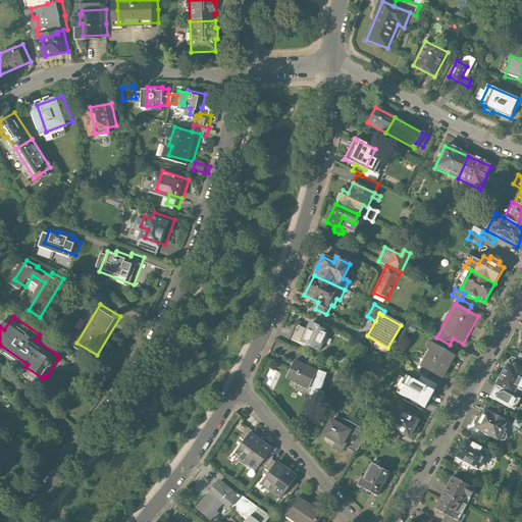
[(305,335),(302,342),(321,350),(328,333),(318,328),(319,326),(312,323),(306,336),(305,335)]
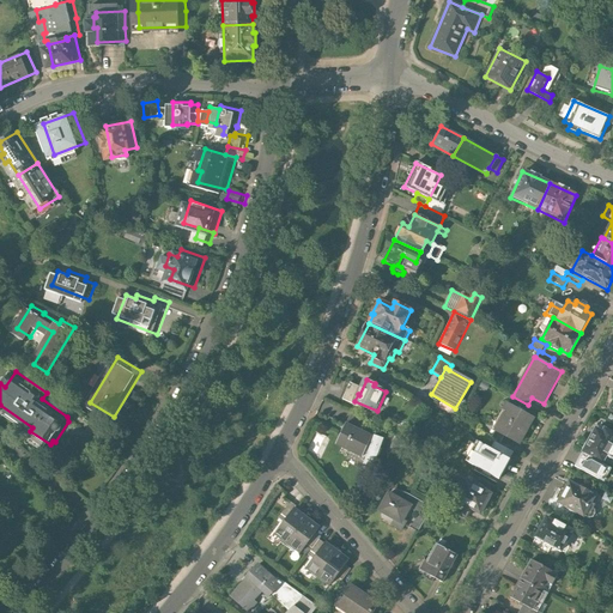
[(535,419),(507,402),(503,410),(504,411),(493,430),(497,432),(509,438),(520,444),(535,419)]
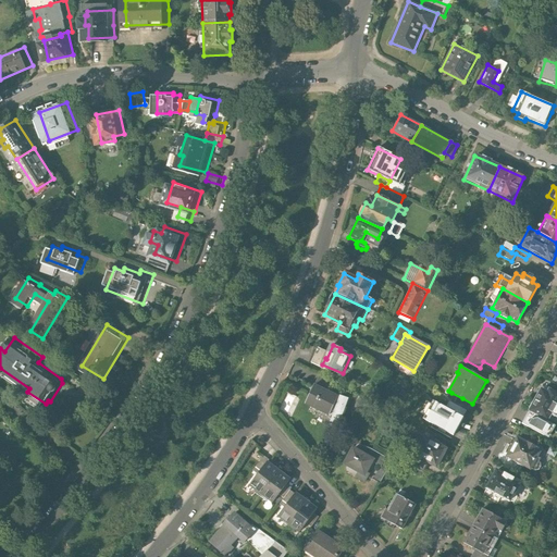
[(337,396),(313,385),(305,404),(327,415),(337,396)]
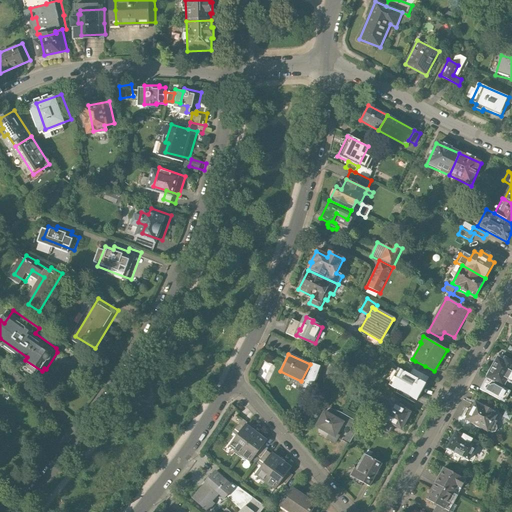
[(486,378),(487,378),(504,388),(511,373),(511,361),(505,357),(503,361),(497,357),(486,378)]
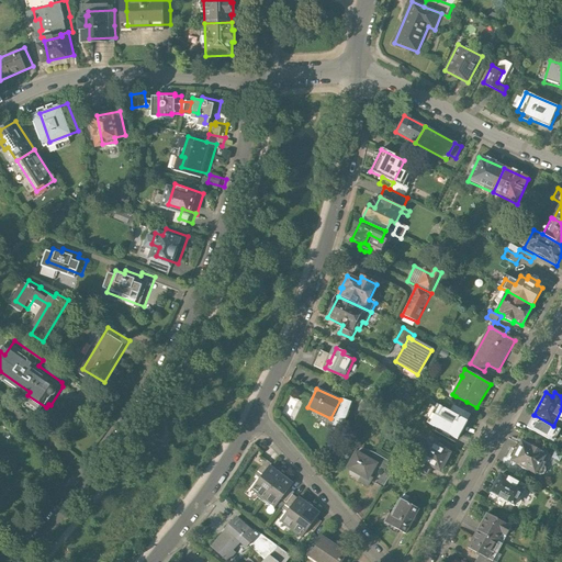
[(456,396),(452,402),(463,408),(467,402),(456,396)]
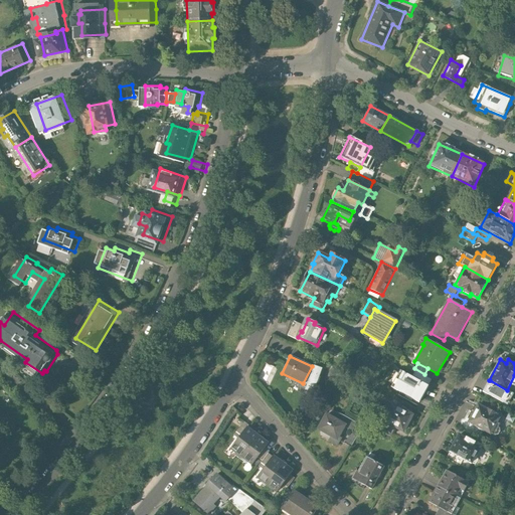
[(409,397),(419,403),(428,385),(410,375),(400,392),(409,397)]
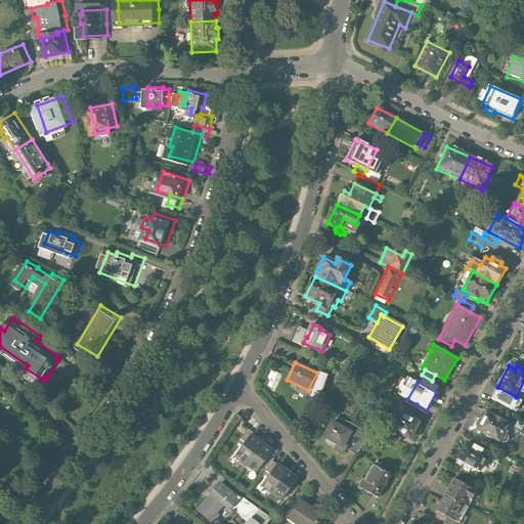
[(498,387),(492,399),(517,412),(523,401),(516,397),(498,387)]
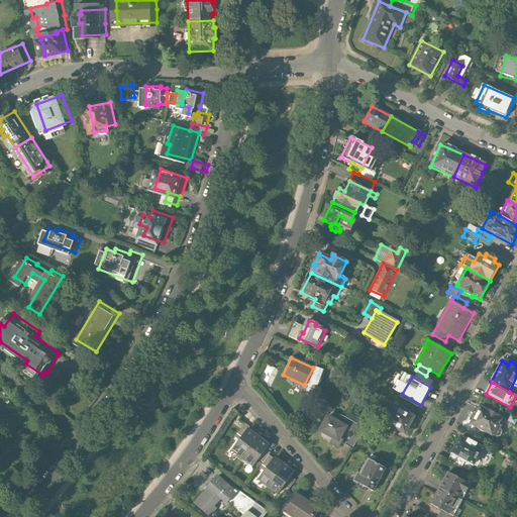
[(408,405),(417,410),(421,405),(411,399),(408,405)]
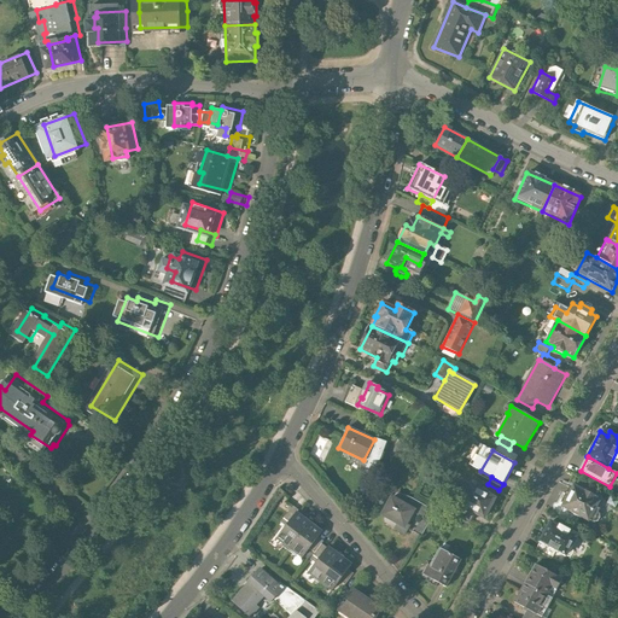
[(477,516),(484,520),(496,500),(470,484),(458,505),(460,506),(477,516)]
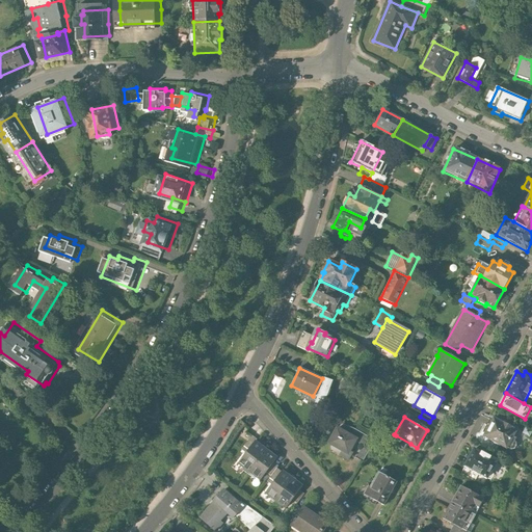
[(494,418),(483,437),(507,450),(517,431),(494,418)]
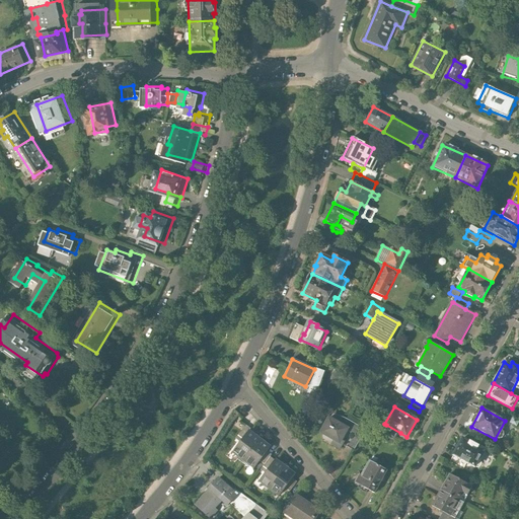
[(315,434),(340,442),(345,428),(350,430),(353,421),(334,414),(332,417),(322,414),(315,434)]
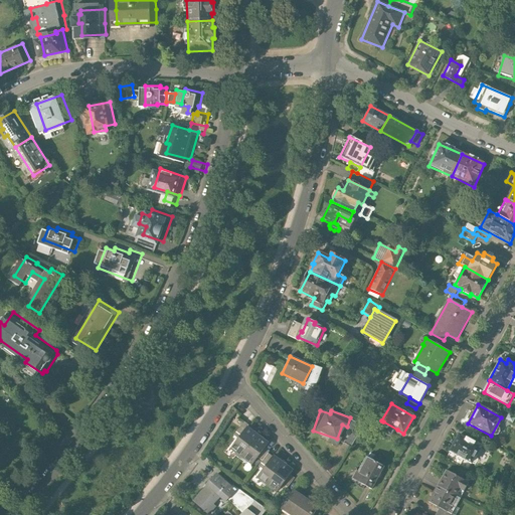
[(383,421),(379,430),(392,437),(397,430),(383,421)]
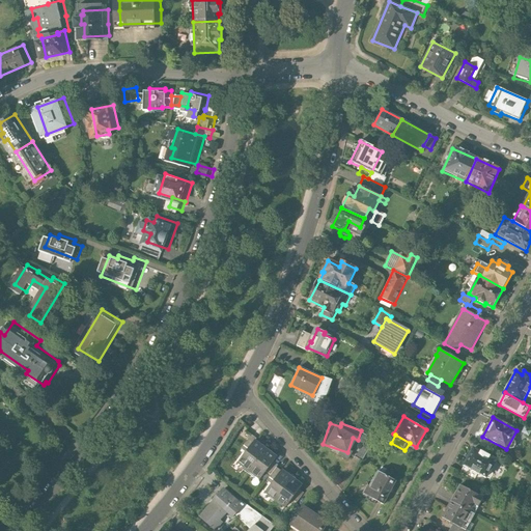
[(241,449),(246,452),(254,441),(256,439),(251,436),(241,449)]
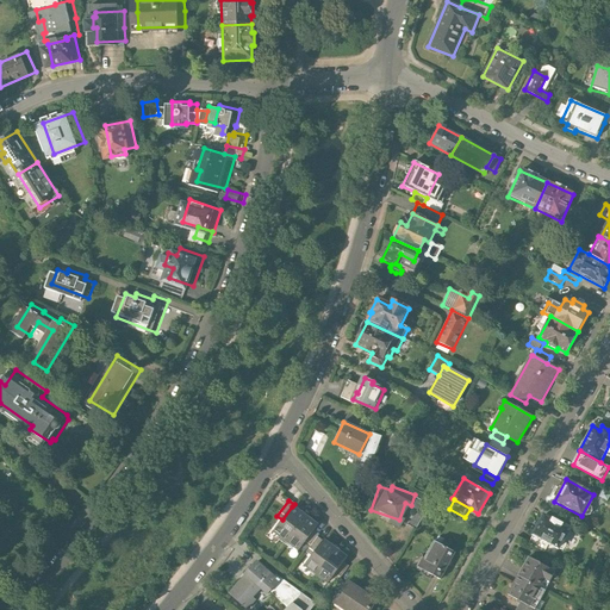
[(273,531),(285,541),(304,516),(292,506),(282,520),(273,531)]
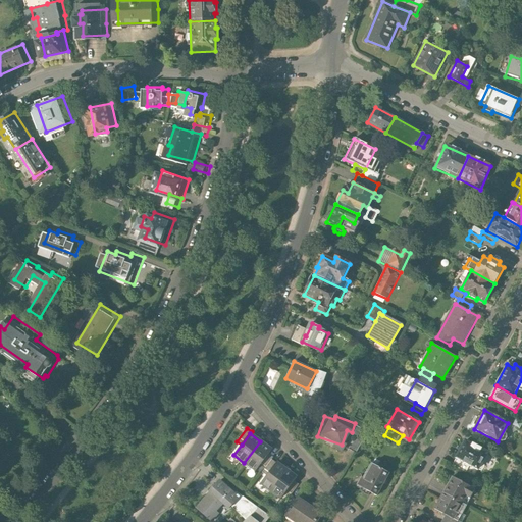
[(492,452),(466,436),(455,457),(459,460),(471,467),(480,472),(492,452)]
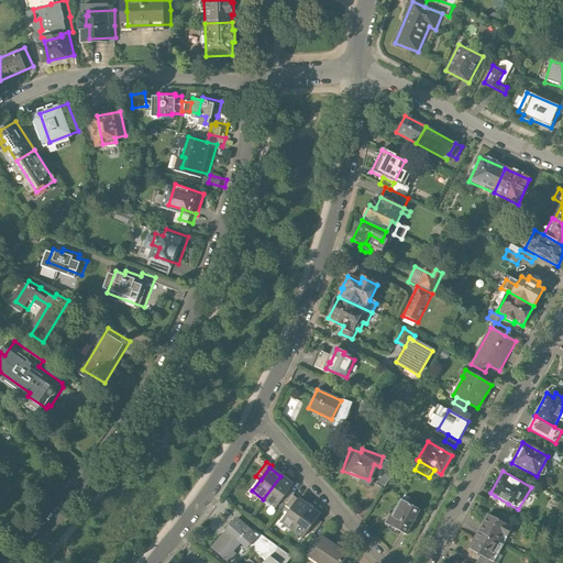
[(291,484),(280,476),(263,499),(274,507),(280,499),(288,489),(291,484)]
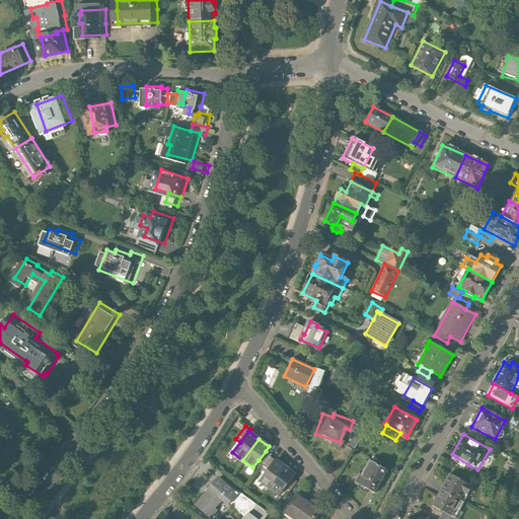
[(271,455),(266,451),(258,460),(264,464),(270,456),(271,455)]
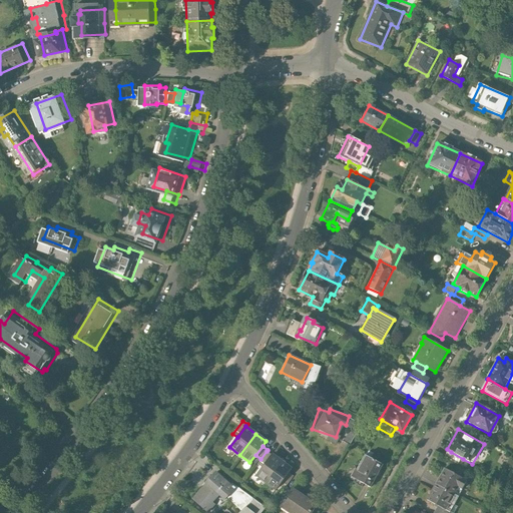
[(257,464),(262,468),(272,455),(267,451),(261,459),(257,464)]
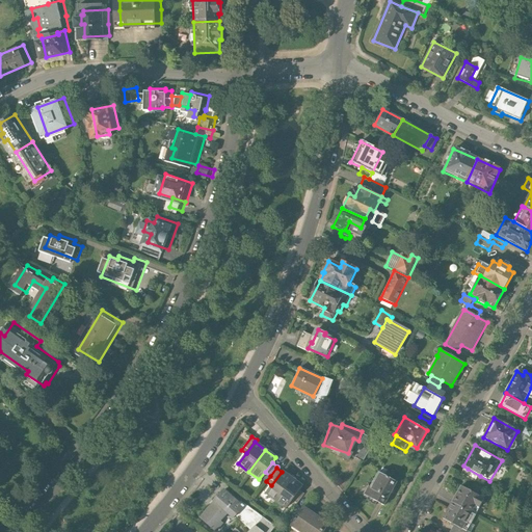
[(464,473),(478,480),(480,476),(468,469),(464,473)]
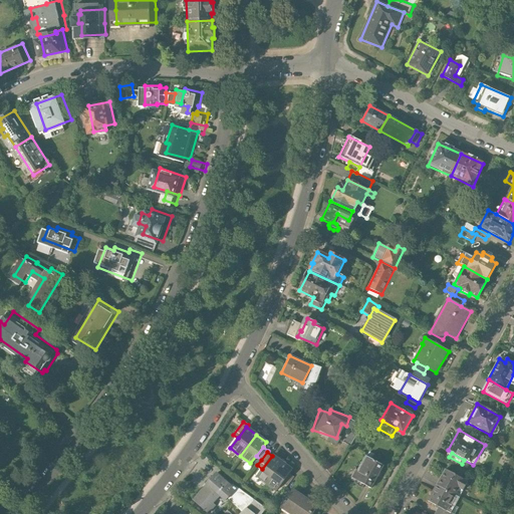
[(257,477),(266,484),(282,463),(272,456),(262,469),(257,477)]
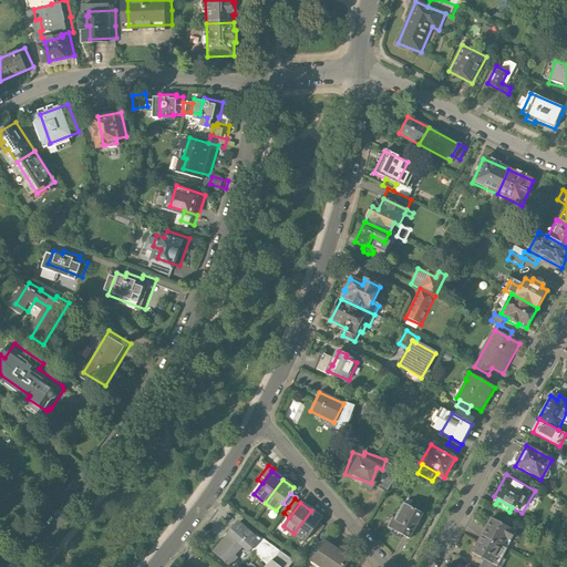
[(422,514),(404,505),(397,519),(393,517),(388,527),(410,538),(422,514)]
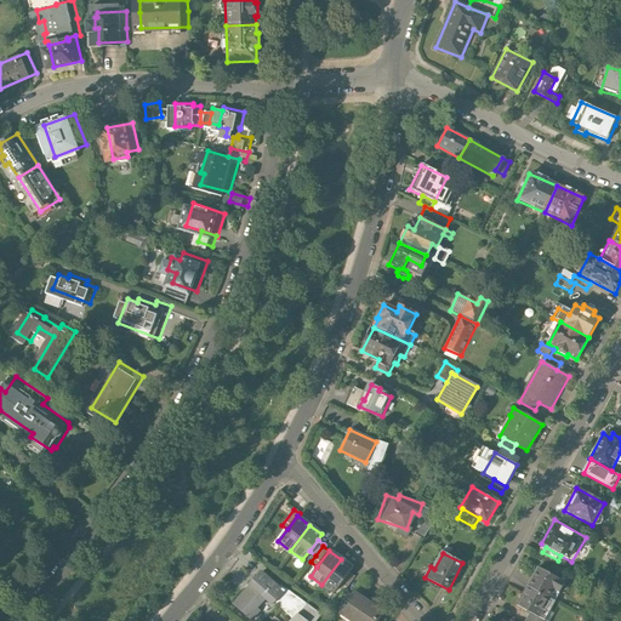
[(352,568),(341,559),(322,585),(332,593),(340,584),(348,573),(352,568)]
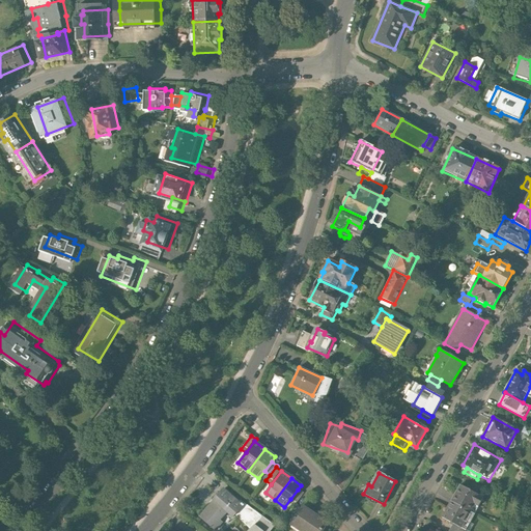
[(459,486),(451,502),(474,514),(483,499),(459,486)]
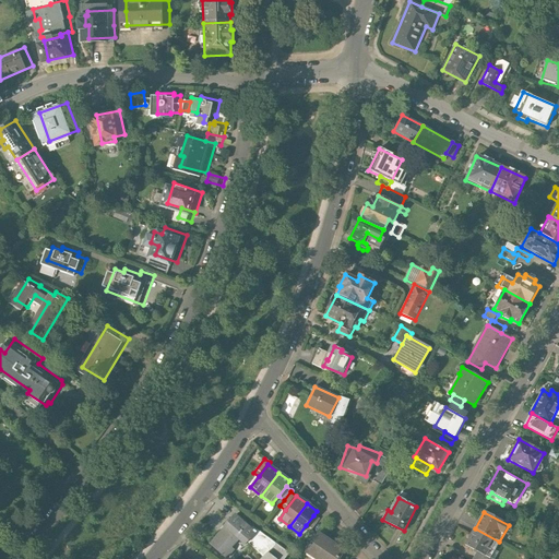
[(256,533),(236,515),(211,544),(226,558),(241,540),(246,544),(256,533)]
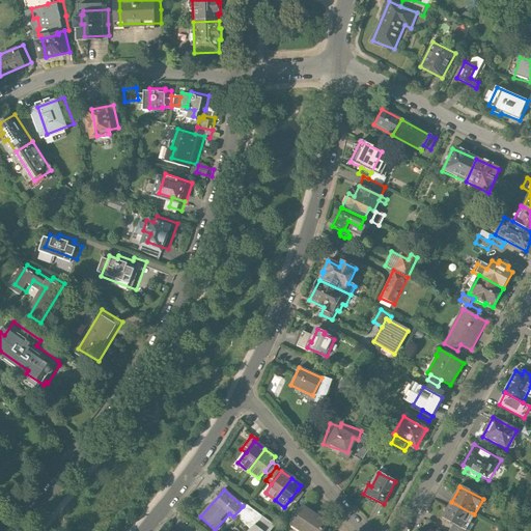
[(290,499),(296,503),(303,494),(298,490),(290,499)]
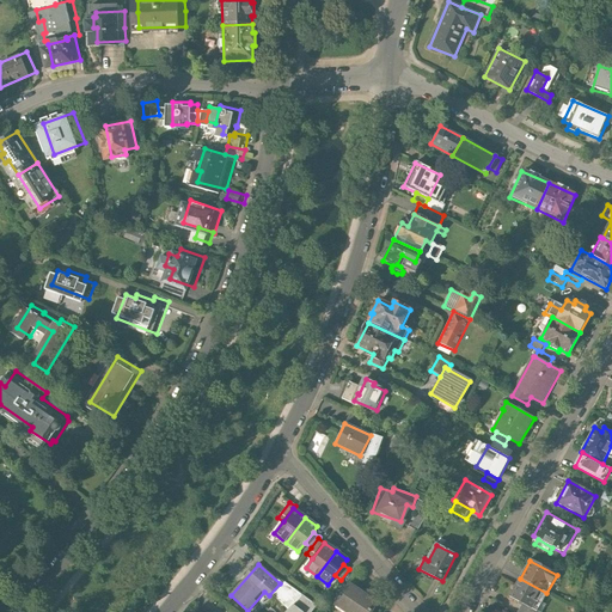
[(542,603),(546,593),(520,579),(510,597),(522,604),(537,611),(542,603)]
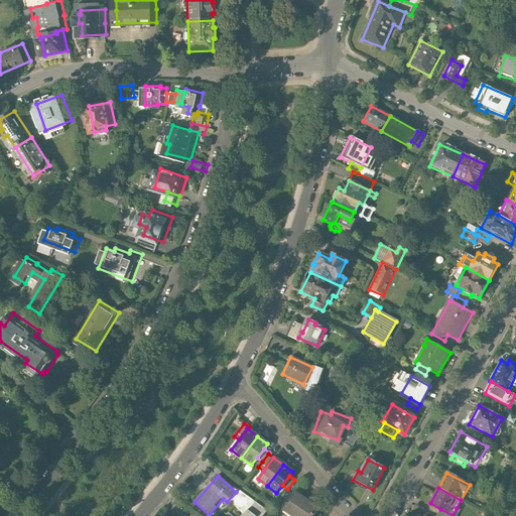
[(280,501),(286,505),(292,495),(286,491),(280,501)]
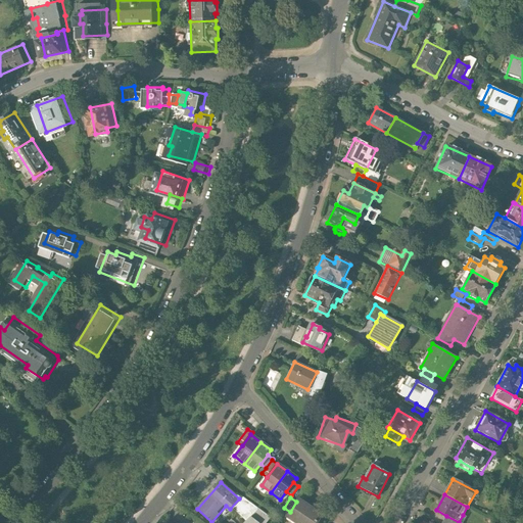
[(318,522),(323,517),(297,500),(296,502),(290,512),(286,518),(293,522),(318,522)]
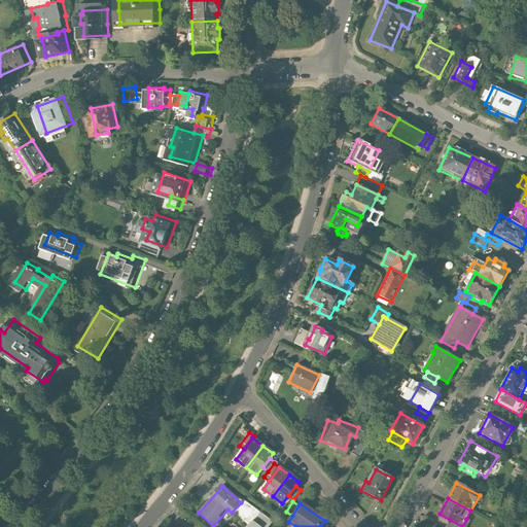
[(269,526),(274,521),(261,513),(245,526),(269,526)]
